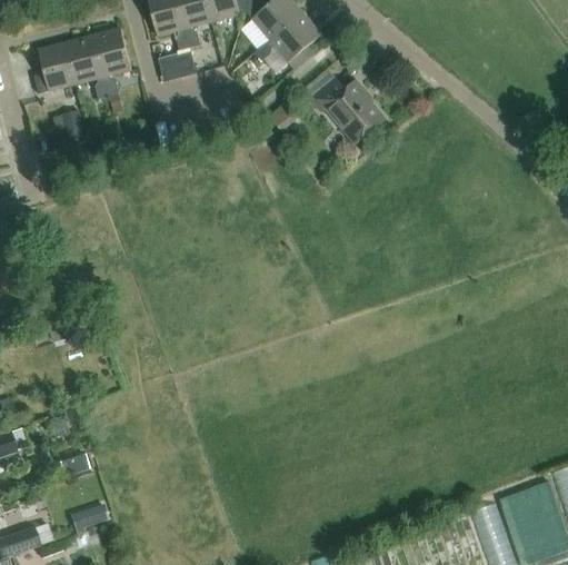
[(189,47),(189,46),(176,0),(147,0),(157,35),(178,29),(179,33),(176,37),(179,49),(189,47)]
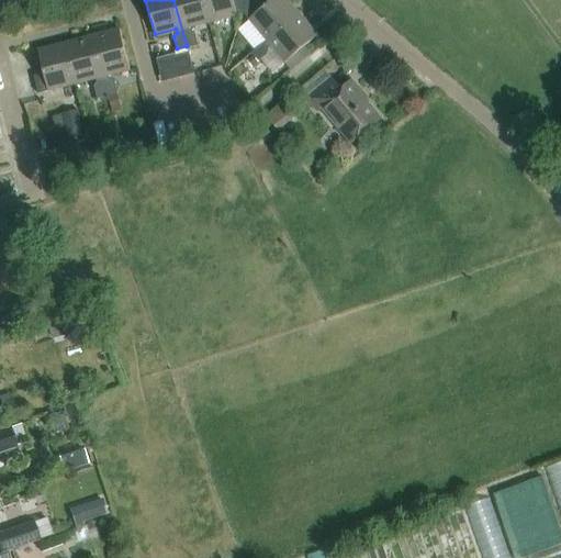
[(174,0),(187,45),(197,43),(194,32),(190,30),(189,25),(208,20),(202,0),(174,0)]
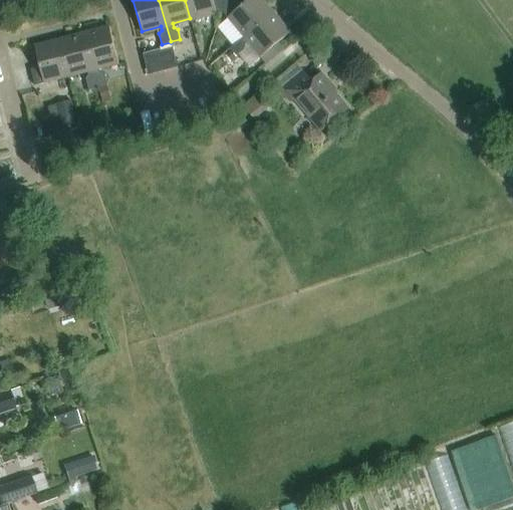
[(185,0),(190,18),(221,10),(223,0),(185,0)]
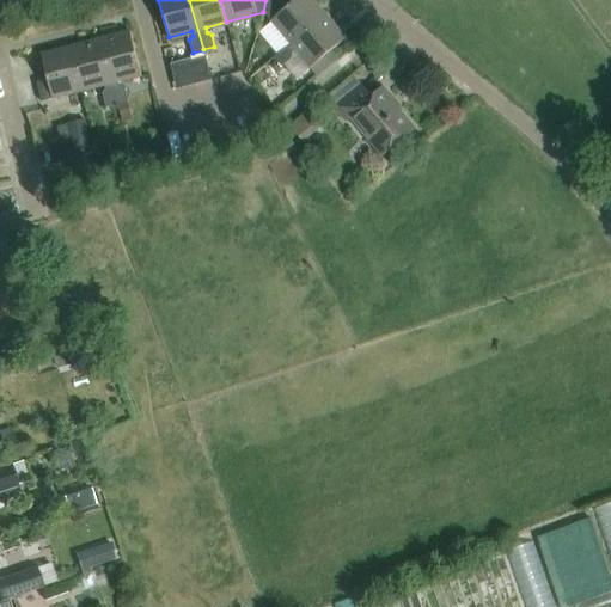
[(266,0),(263,12),(268,14),(291,42),(325,12),(315,0),(292,0),(285,6),(280,0),(266,0)]
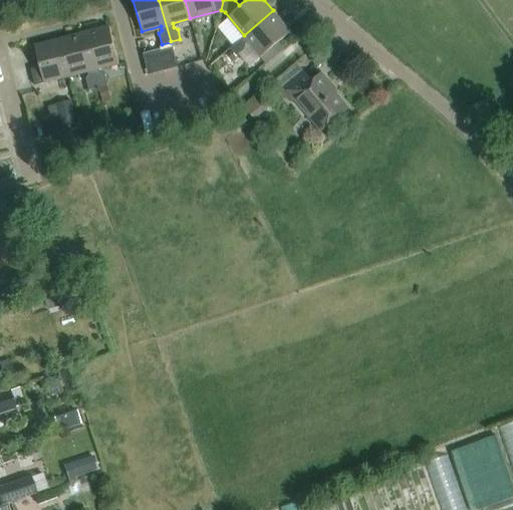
[(290,30),(273,10),(244,35),(230,46),(236,54),(244,47),(244,42),(247,40),(260,55),(277,40),(290,30)]
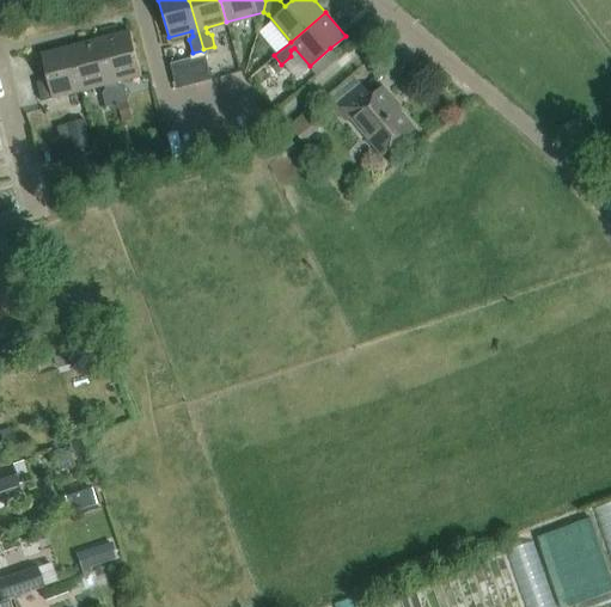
[(129,30),(101,37),(116,102),(127,98),(123,86),(118,84),(117,79),(140,73),(129,30)]
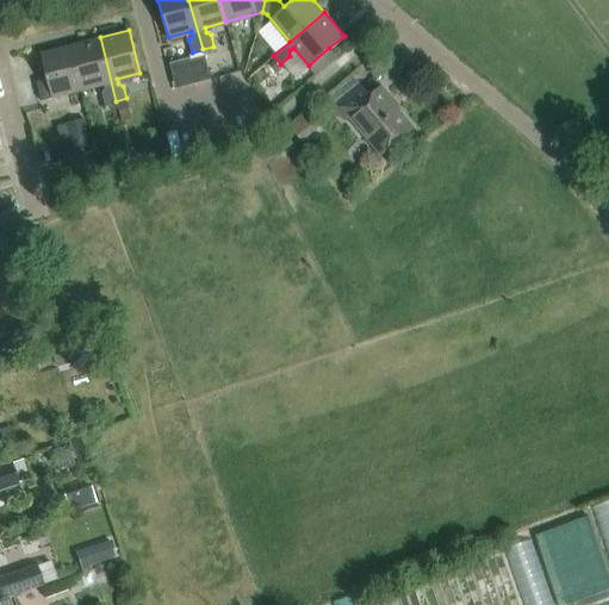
[(100,37),(69,45),(80,88),(103,83),(104,88),(101,92),(104,104),(116,101),(100,37)]
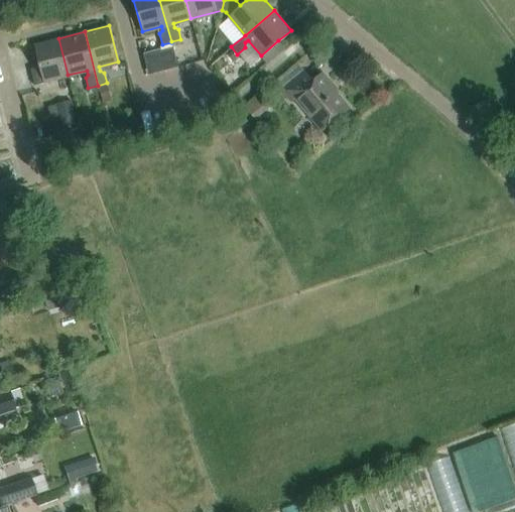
[(43,81),(68,75),(58,38),(34,44),(39,66),(30,68),(34,83),(43,81)]
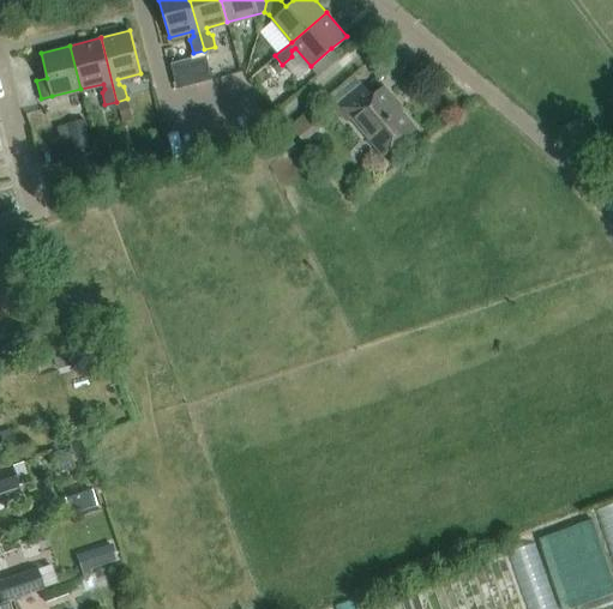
[(331,48),(311,66),(317,74),(338,56),(331,48)]
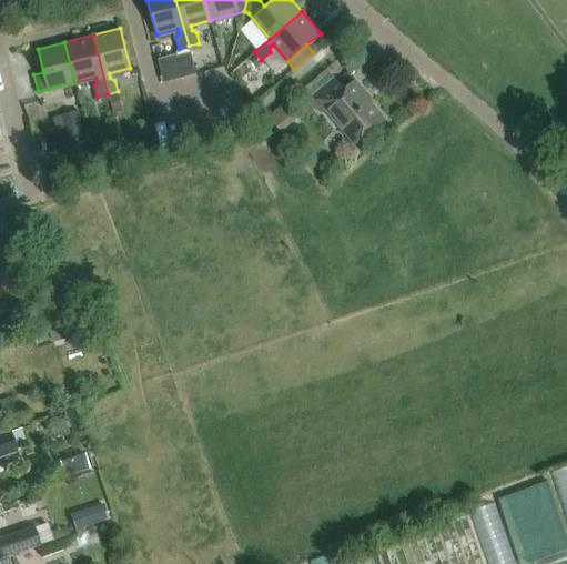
[(195,73),(189,47),(179,49),(180,53),(158,59),(163,82),(195,73)]
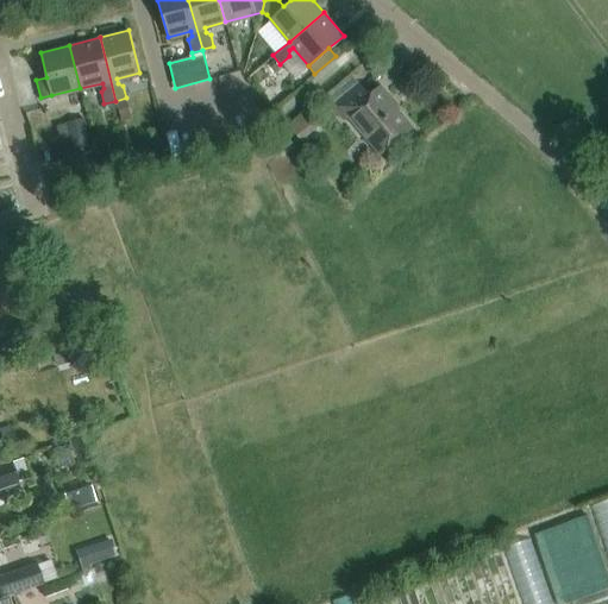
[(279,64),(273,57),(267,63),(273,70),(279,64)]
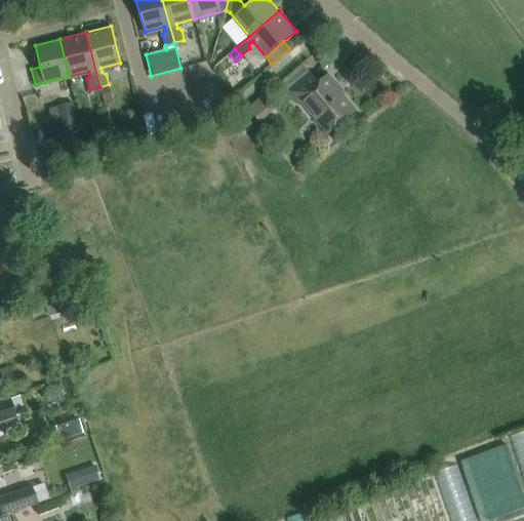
[(309,72),(286,90),(295,103),(300,98),(327,131),(355,109),(327,75),(317,82),(309,72)]
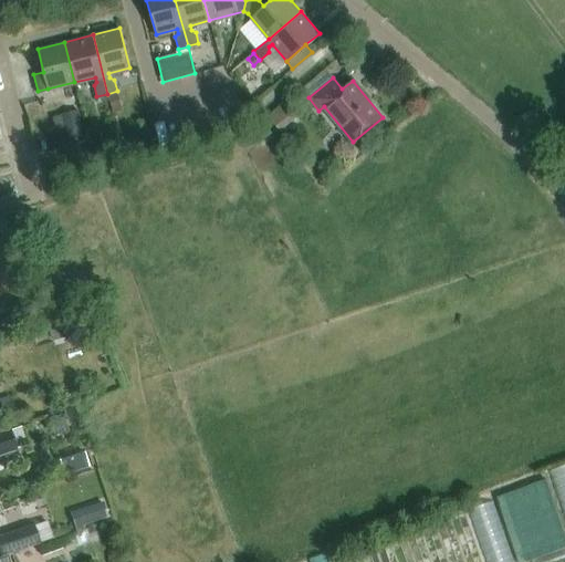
[(117,92),(108,94),(111,105),(119,103),(117,92)]
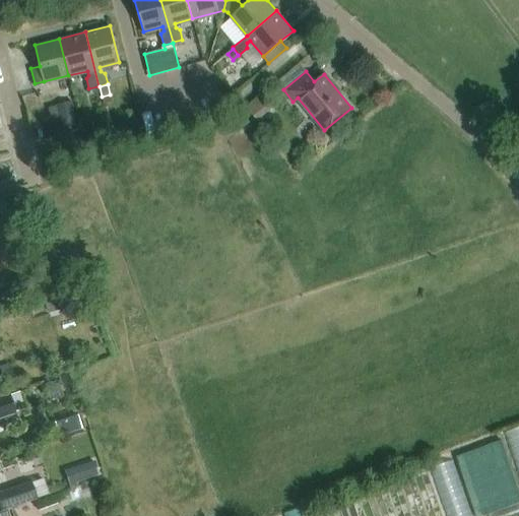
[(265,89),(245,107),(257,121),(277,104),(265,89)]
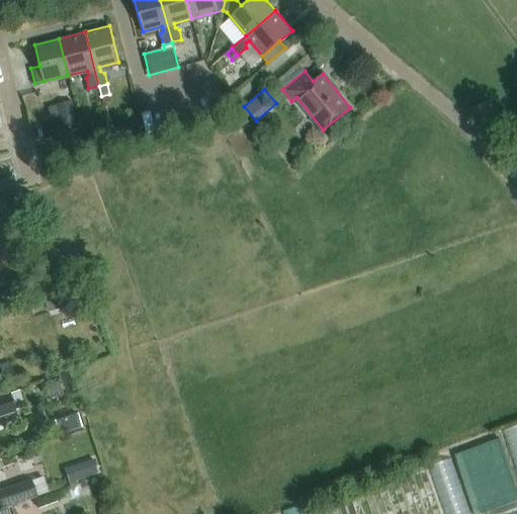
[(75,110),(59,114),(61,125),(77,121),(75,110)]
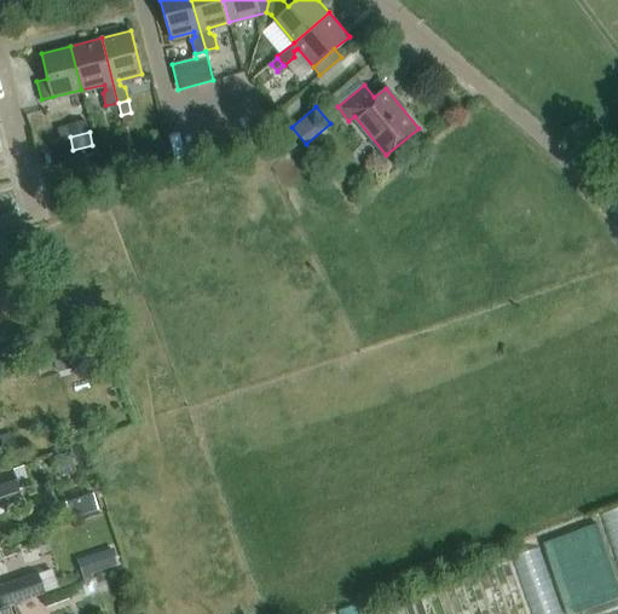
[(81,441),(69,446),(74,458),(85,455),(81,441)]
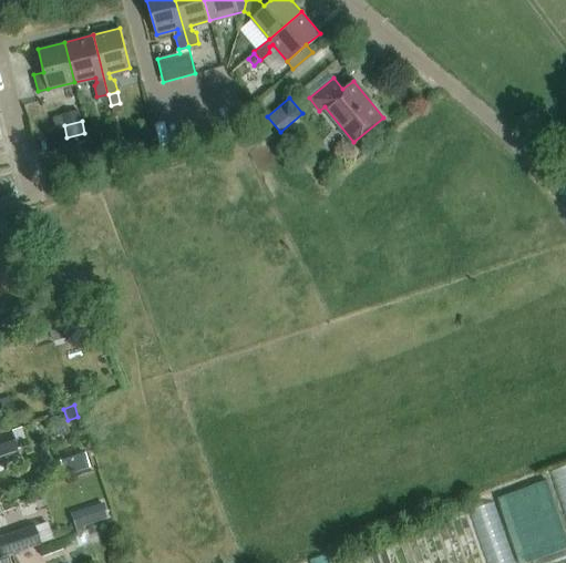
[(9,427),(0,429),(0,453),(17,448),(9,427)]
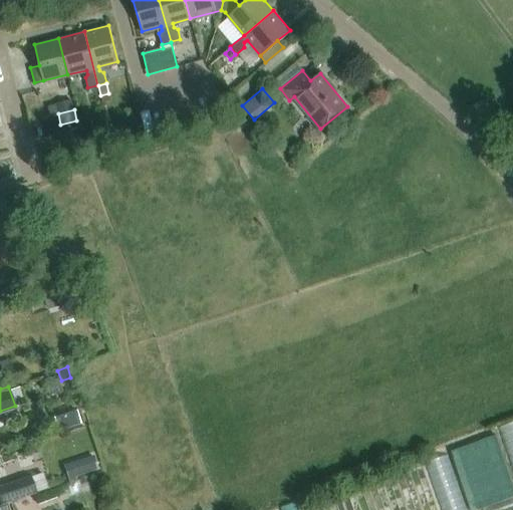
[(75,408),(53,415),(57,429),(80,422),(75,408)]
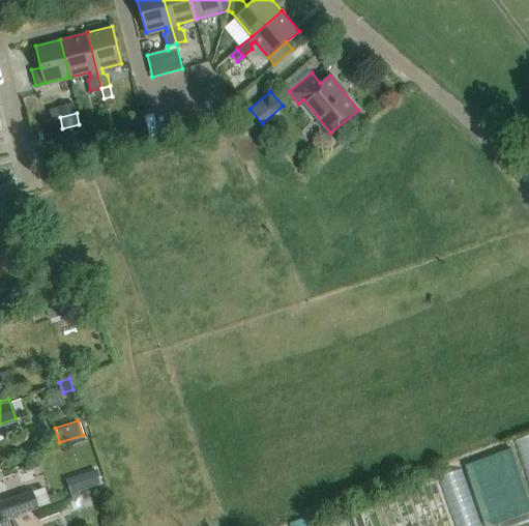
[(528,431),(519,434),(525,456),(528,454),(528,431)]
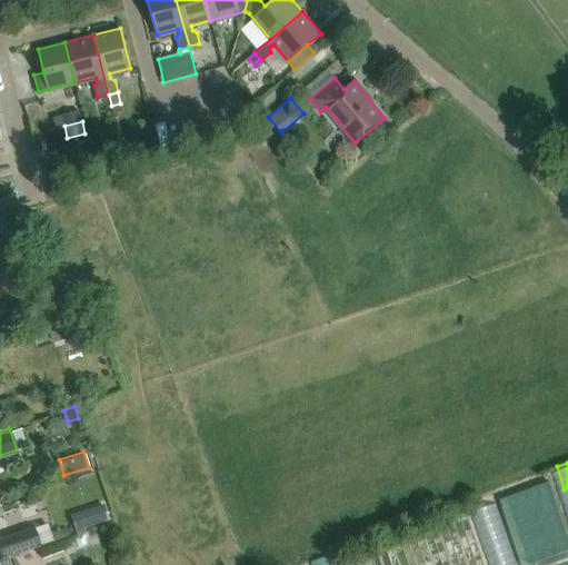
[(497,498),(472,507),(492,562),(517,553),(497,498)]
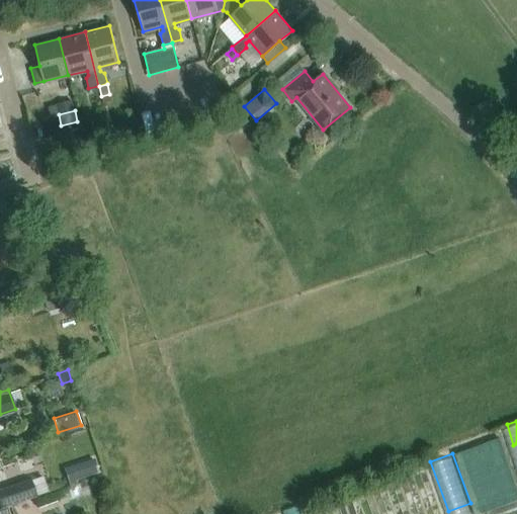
[(93,457),(80,461),(85,476),(97,472),(93,457)]
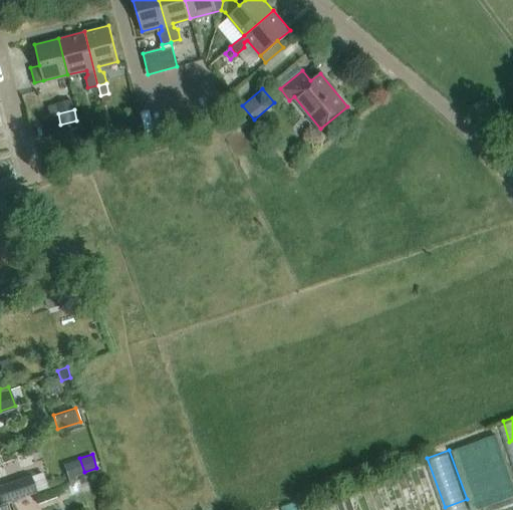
[(30,473),(0,483),(0,503),(35,491),(30,473)]
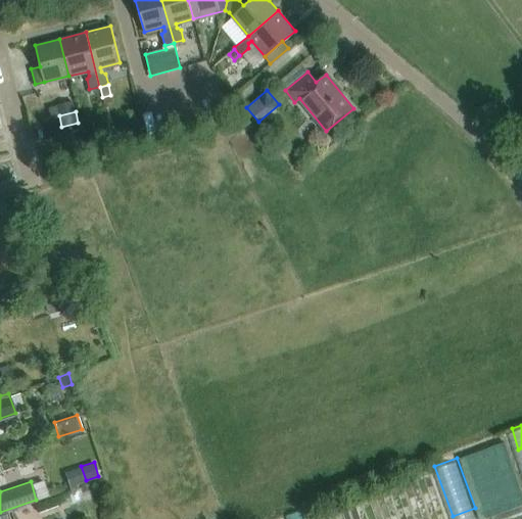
[(67,490),(52,496),(55,504),(70,498),(67,490)]
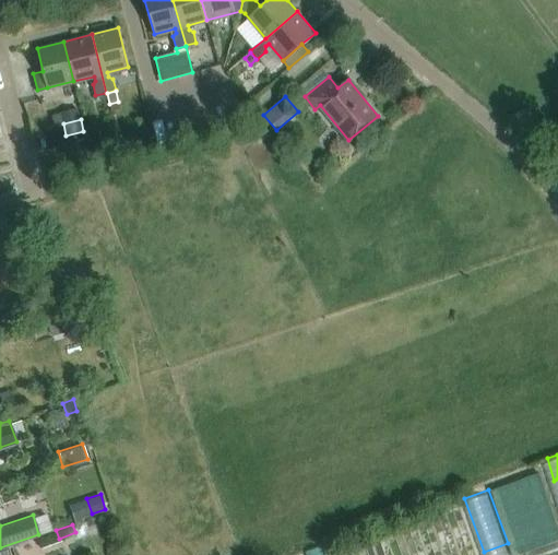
[(56,530),(37,536),(42,546),(59,540),(59,539),(56,530)]
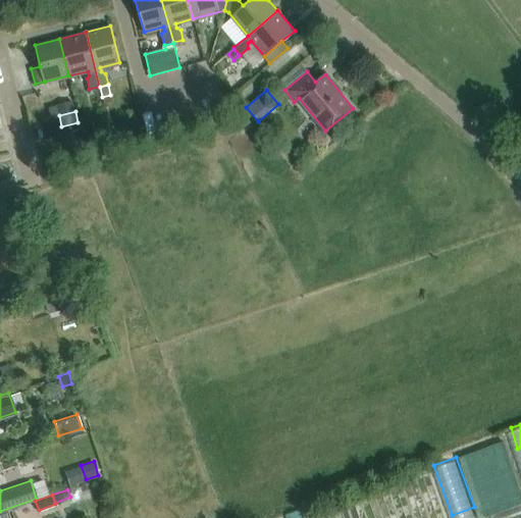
[(303,517),(299,507),(283,513),(284,517),(303,517)]
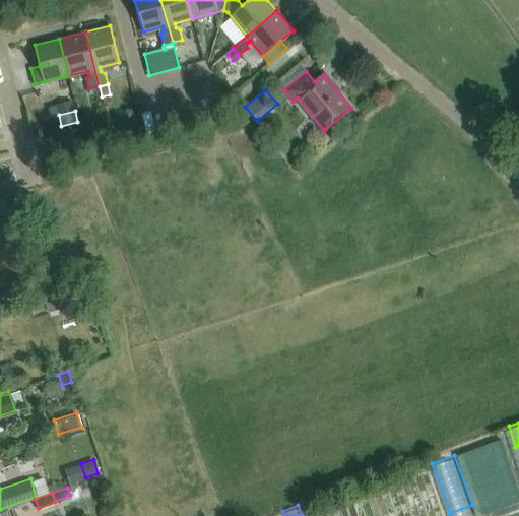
[(8,515),(6,507),(0,509),(0,515),(8,515)]
